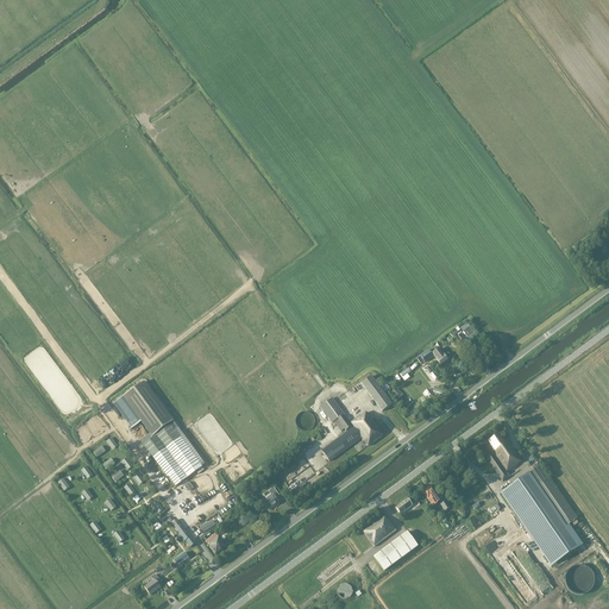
[(468,327),(462,332),(466,338),(472,333),(468,327)]
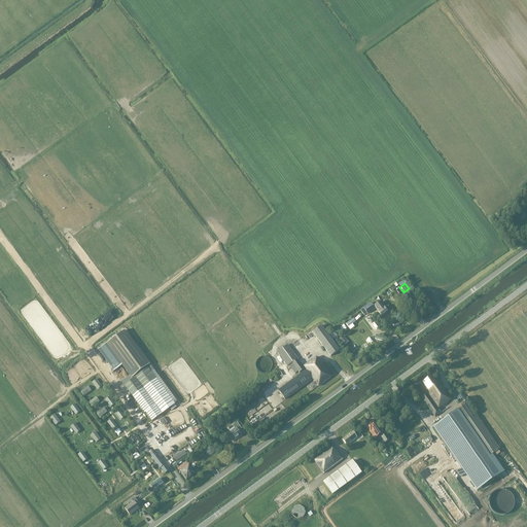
[(378,312),(381,317),(387,312),(389,310),(389,308),(388,306),(386,306),(384,308),(384,307),(383,307),(385,305),(383,303),(381,304),(380,303),(377,305),(378,307),(376,309),(378,311),(378,312)]
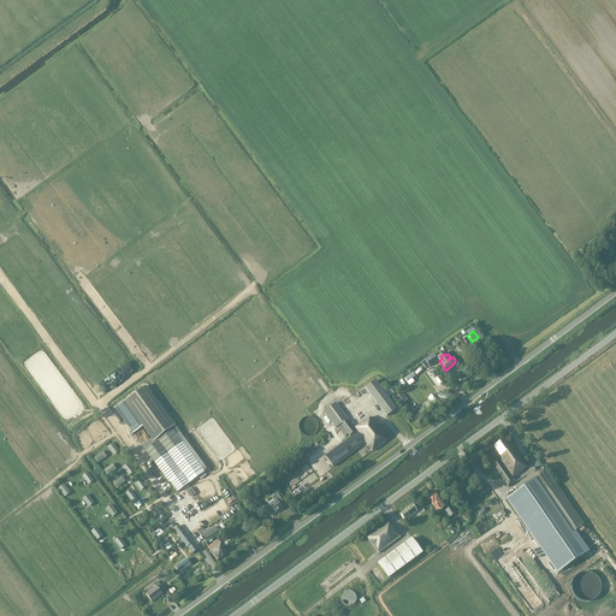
[(428,366),(430,367),(438,361),(433,355),(421,363),(426,368),(428,366)]
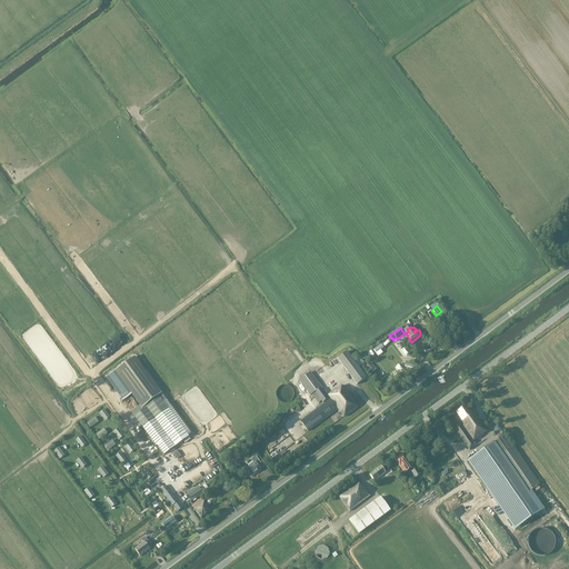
[(381,345),(373,350),(376,353),(383,348),(381,345)]
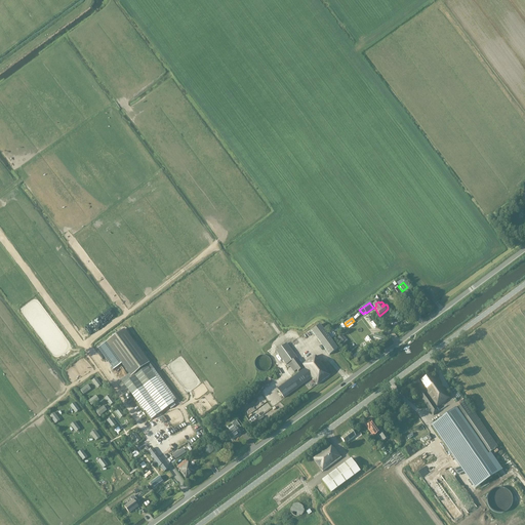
[(320,325),(311,331),(329,356),(333,352),(337,349),(330,339),(327,334),(320,325)]
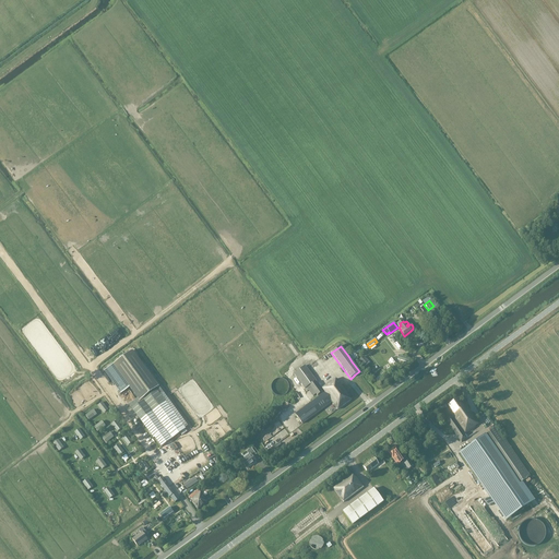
[(132,351),(113,365),(130,388),(138,397),(129,404),(131,408),(153,438),(154,438),(161,447),(186,429),(159,394),(163,392),(132,351)]
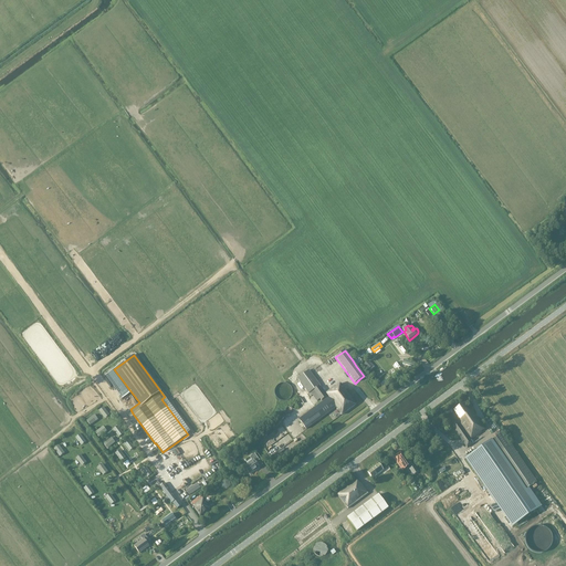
[(114,369),(105,376),(123,399),(132,392),(114,369)]
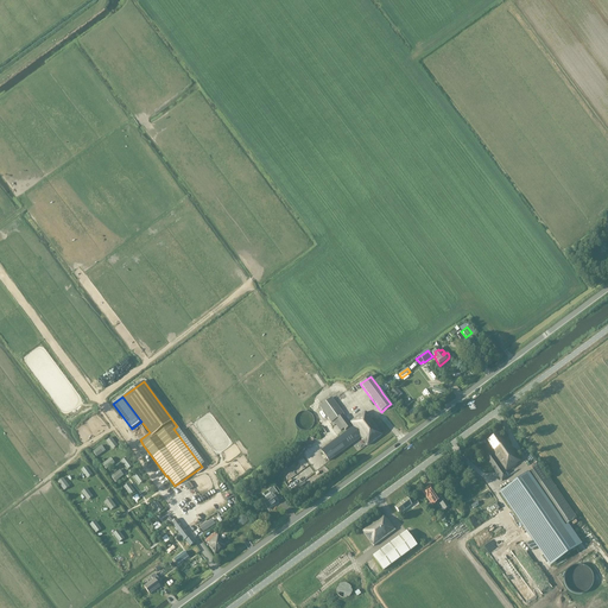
[(382,435),(366,412),(349,423),(343,413),(331,398),(320,406),(331,423),(334,426),(335,424),(340,431),(343,429),(344,430),(349,426),(350,429),(321,450),(329,462),(361,438),(367,447),(382,435)]
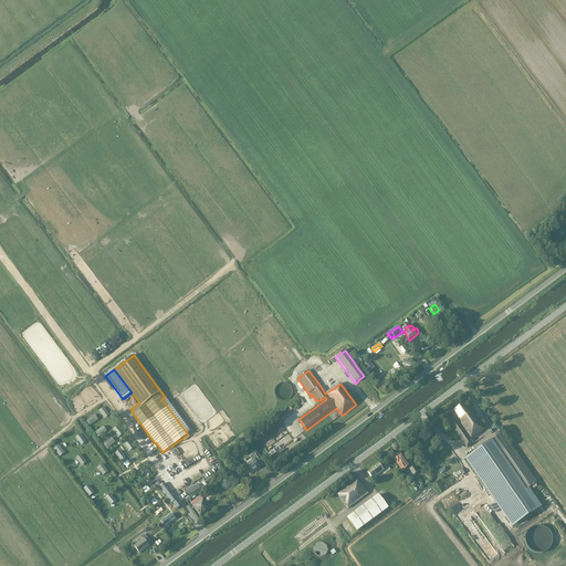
[(293,402),(295,407),(305,401),(303,398),(293,402)]
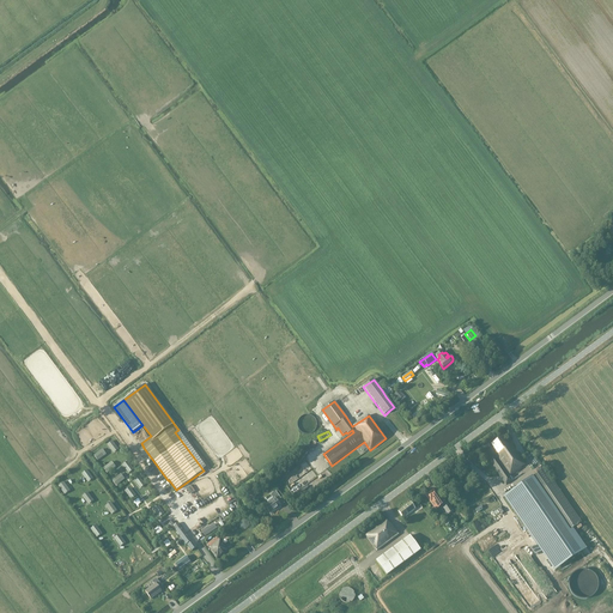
[(496,457),(489,461),(505,485),(513,481),(509,477),(521,468),(525,465),(513,445),(509,448),(502,437),(497,441),(491,445),(498,455),(496,457)]
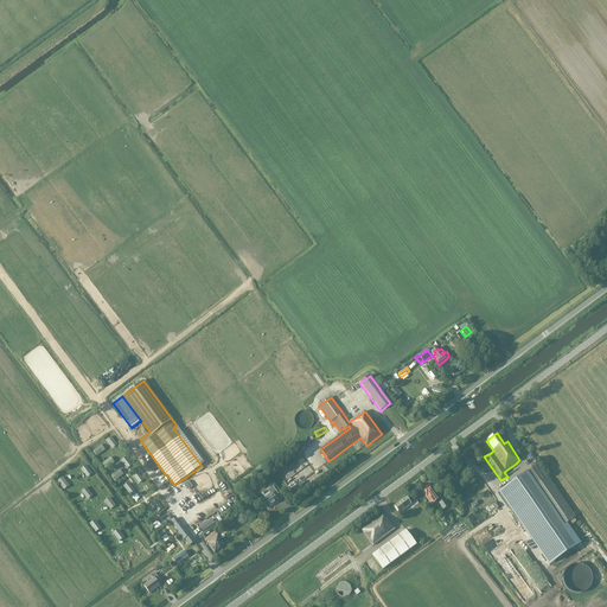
[(101,455),(109,449),(106,445),(97,451),(101,455)]
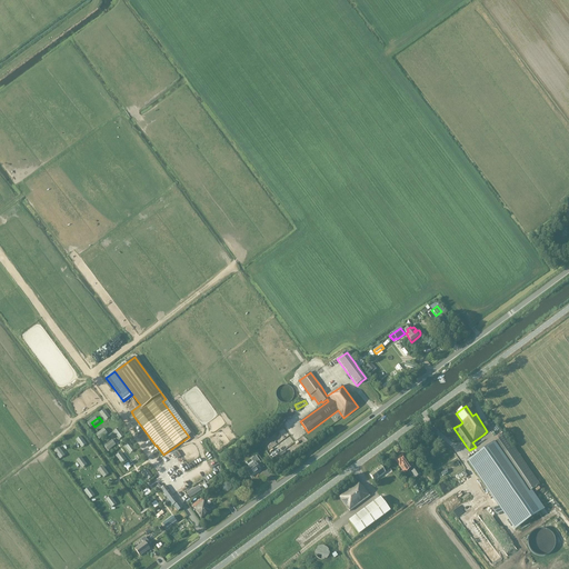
[(108,428),(100,433),(103,437),(110,431),(108,428)]
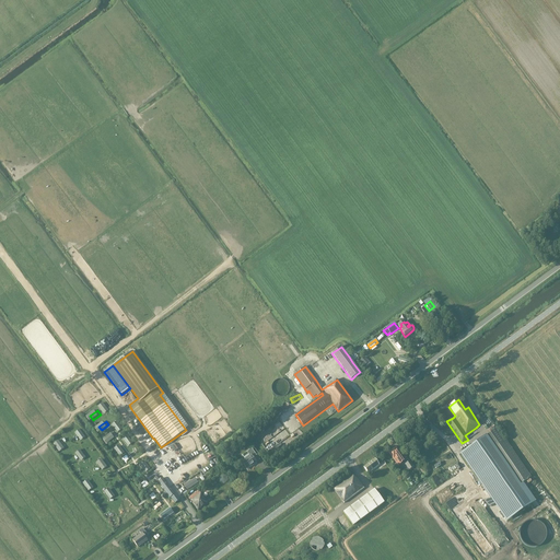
[(280,422),(273,427),(278,432),(284,428),(280,422)]
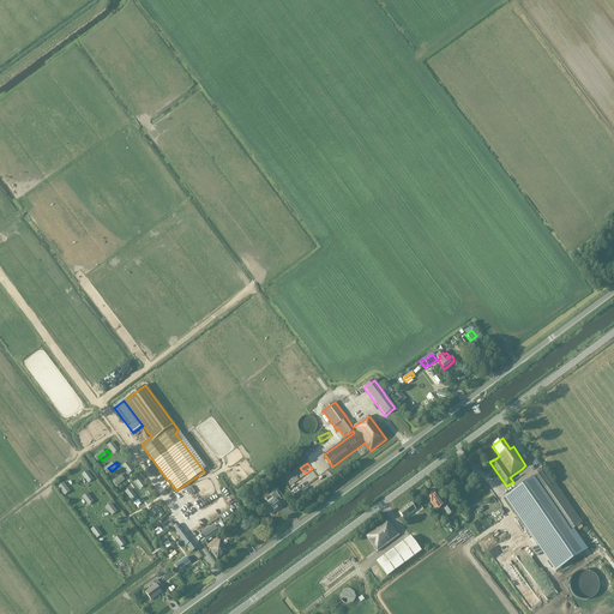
[(543,470),(534,477),(561,517),(571,531),(572,530),(583,523),(554,483),(553,485),(543,470)]
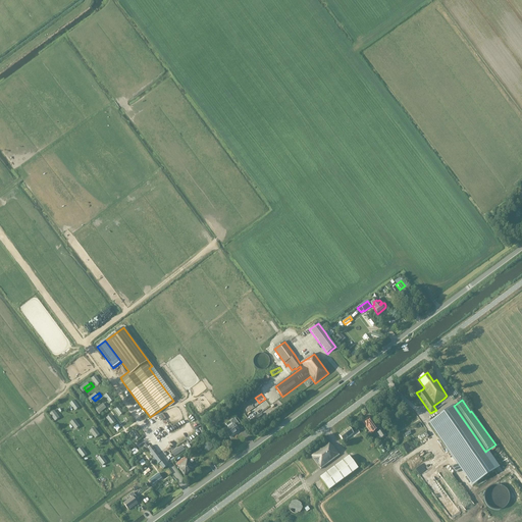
[(106,403),(100,409),(103,412),(109,406),(106,403)]
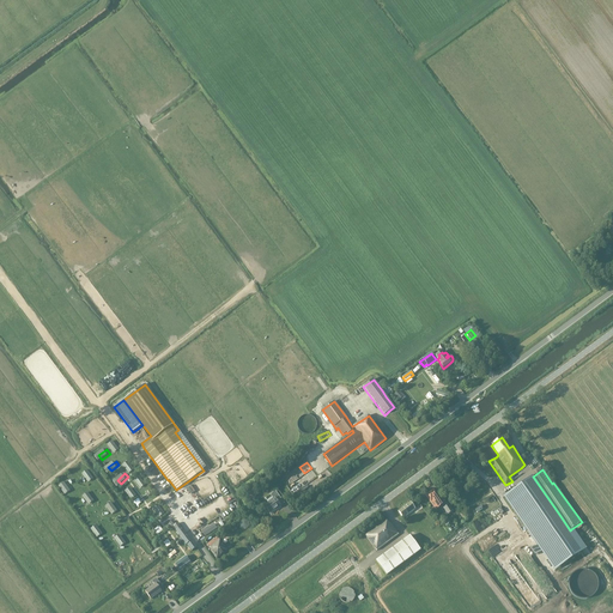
[(533,477),(503,497),(554,571),(586,548),(571,529),(570,530),(560,516),(533,477)]
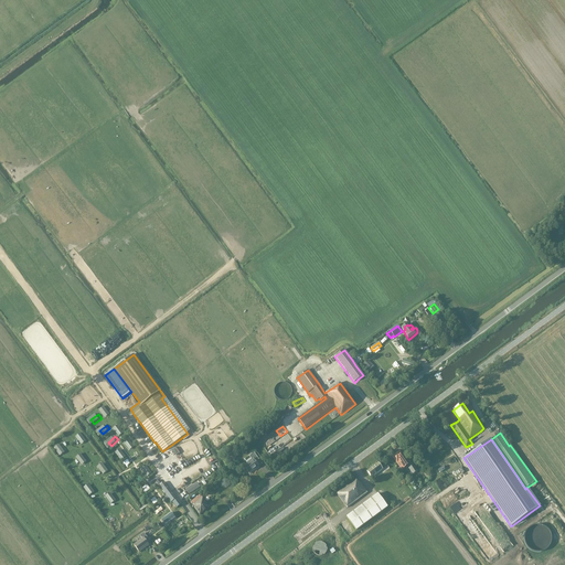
[(400,451),(392,457),(397,464),(398,462),(402,467),(408,462),(405,458),(404,458),(403,456),(400,451)]
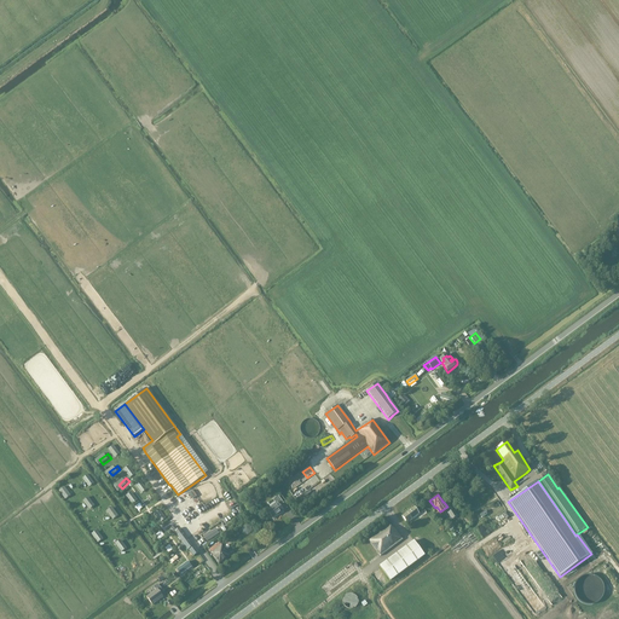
[(271,508),(267,510),(273,519),(283,512),(279,505),(283,503),(278,496),(273,499),(276,503),(270,508),(271,508)]
